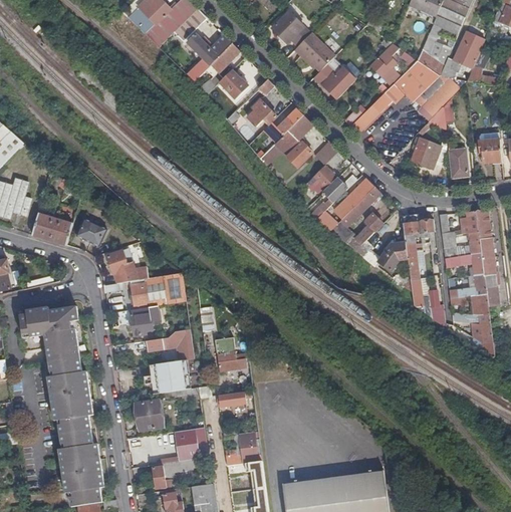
[(135,0),(122,12),(158,47),(174,32),(198,8),(189,0),(180,0),(181,1),(171,10),(161,1),(162,0),(135,0)]
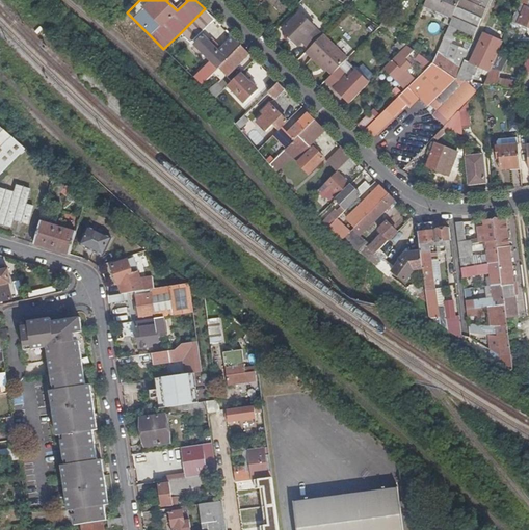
[(424,0),(423,5),(450,18),(457,0),(424,0)]
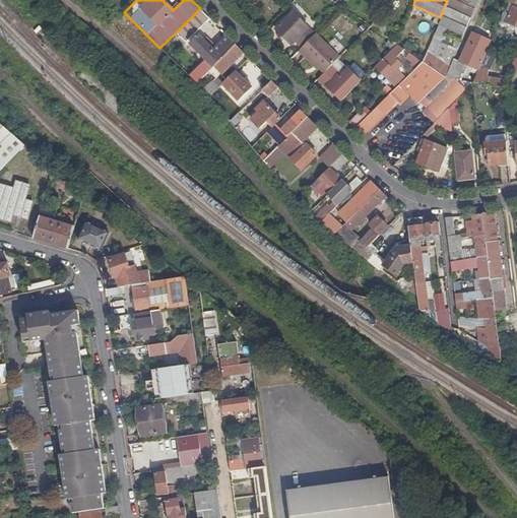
[(447,0),(440,17),(436,27),(421,61),(429,66),(444,76),(452,57),(453,54),(438,42),(445,26),(462,35),(476,0),(447,0)]
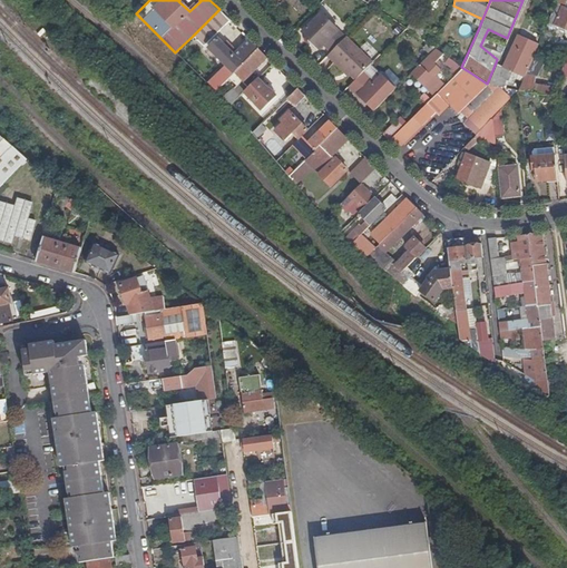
[(555,0),(543,31),(550,35),(555,26),(566,30),(566,8),(564,7),(566,0),(555,0)]
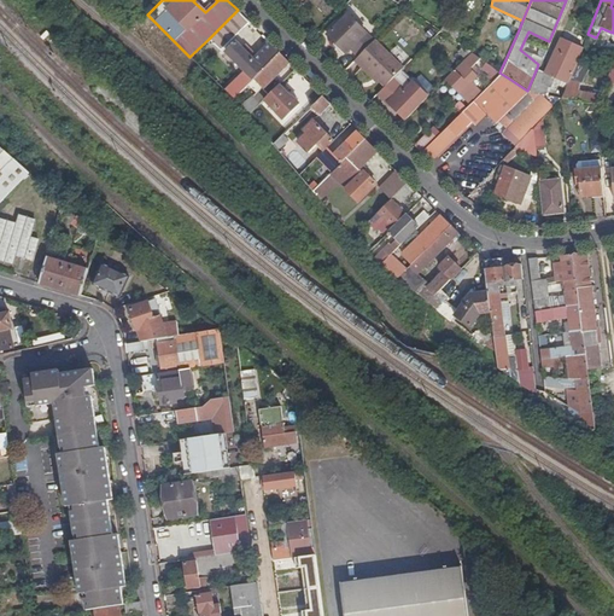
[(238,10),(209,39),(221,50),(249,22),(238,10)]
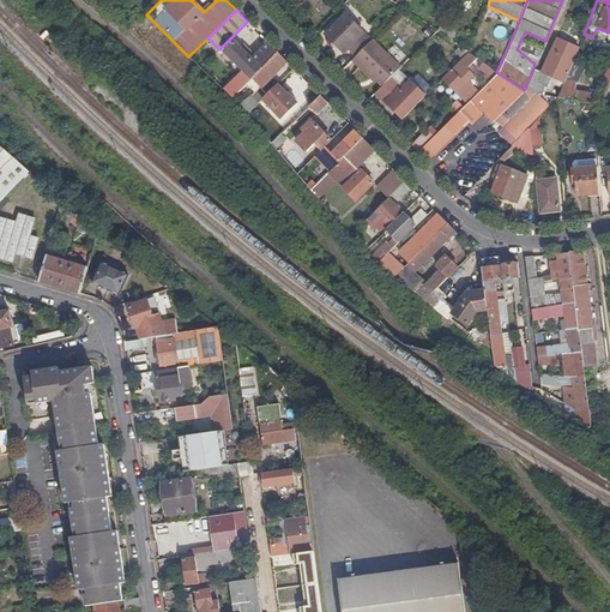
[(370,40),(362,31),(344,13),(324,34),(342,52),(346,47),(355,55),(370,40)]
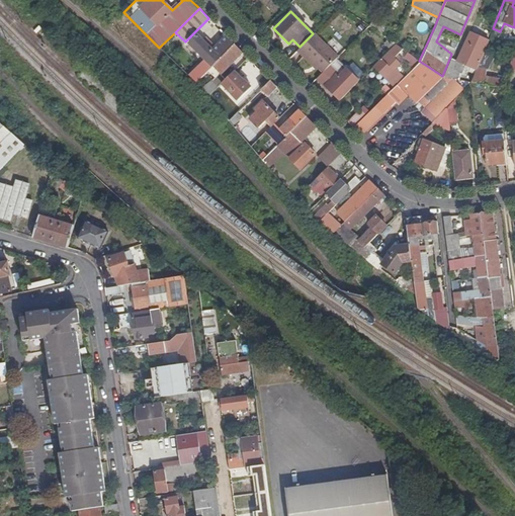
[(380,26),(383,20),(374,15),(371,22),(380,26)]
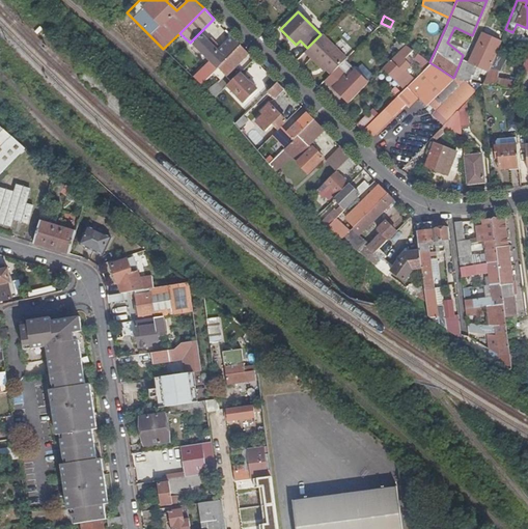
[(345,58),(321,34),(307,48),(303,52),(309,58),(311,56),(324,68),(330,75),(337,66),(345,58)]
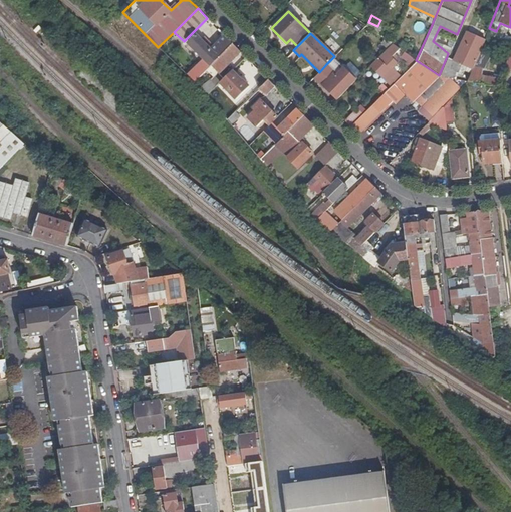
[(204,61),(189,76),(195,82),(200,77),(211,65),(233,44),(225,36),(212,47),(210,50),(201,41),(196,35),(187,43),(204,61)]
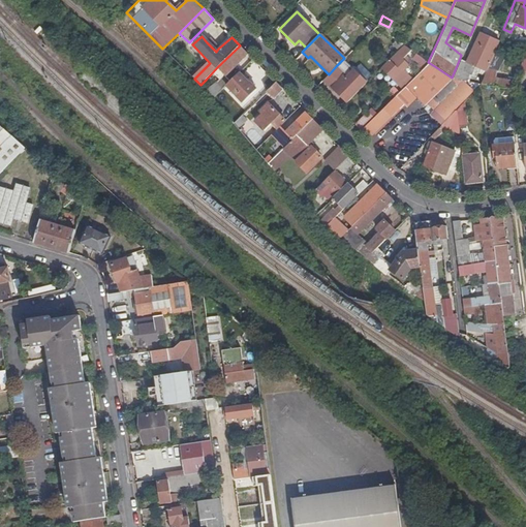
[(209,40),(207,42),(216,52),(218,49),(209,40)]
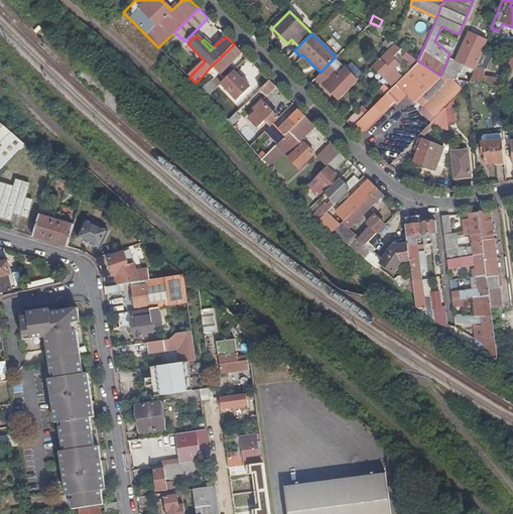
[(393,43),(386,39),(383,42),(388,48),(393,43)]
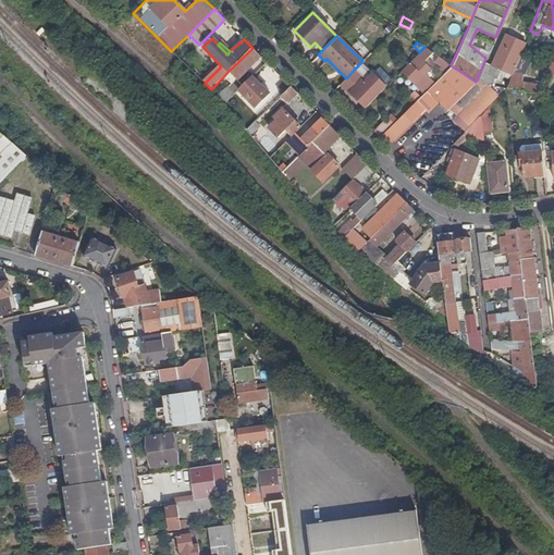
[(401,71),(422,94),(433,83),(423,74),(431,66),(430,62),(426,59),(432,52),(425,47),(419,52),(401,71)]
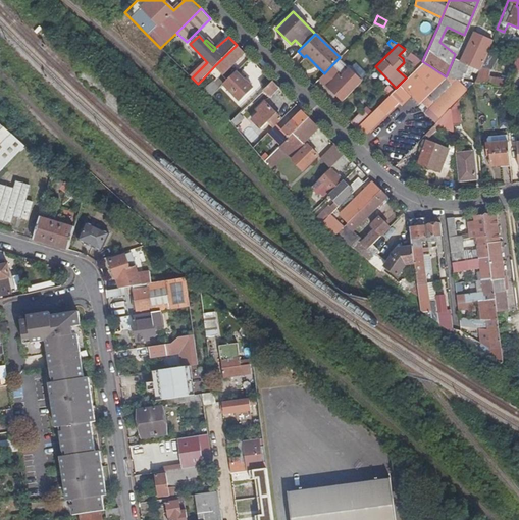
[(454,57),(446,76),(459,80),(466,63),(479,68),(479,67),(486,51),(468,44),(461,60),(454,57)]
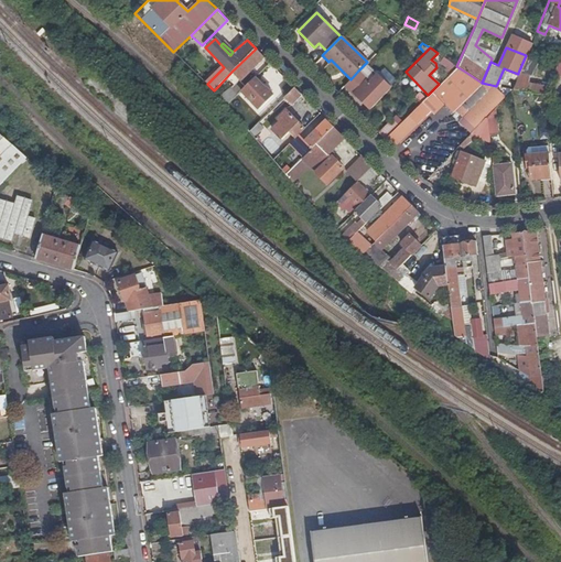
[(240,80),(265,57),(256,49),(232,72),(240,80)]
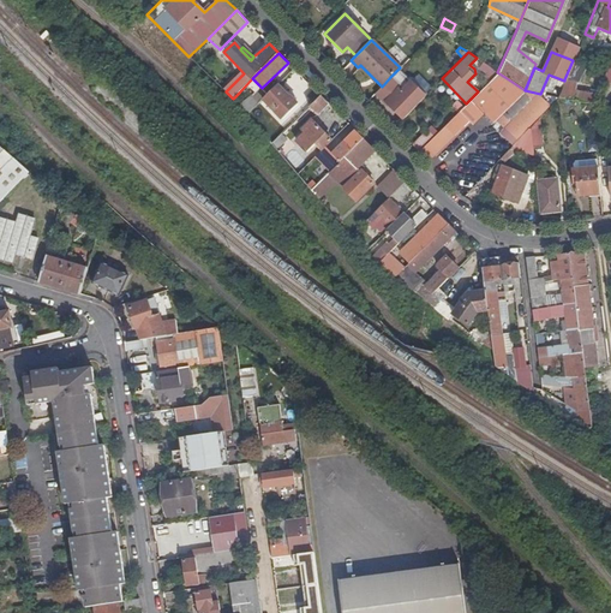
[(497,72),(481,61),(478,67),(484,72),(481,77),(487,82),(497,72)]
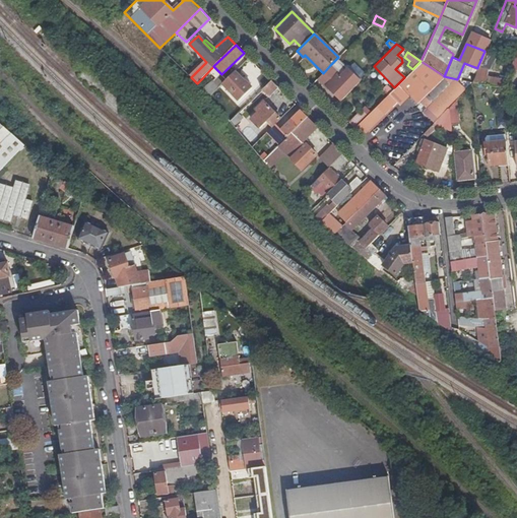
[(305,55),(303,57),(316,69),(317,67),(305,55)]
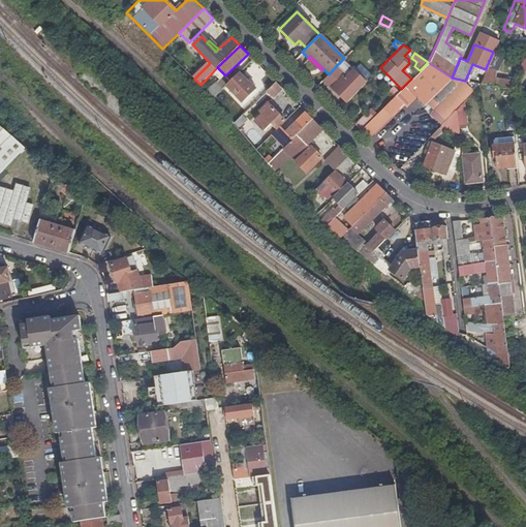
[(390,100),(360,130),(367,137),(412,93),(418,98),(420,95),(427,102),(452,78),(436,67),(428,62),(420,70),(411,79),(401,89),(390,100)]
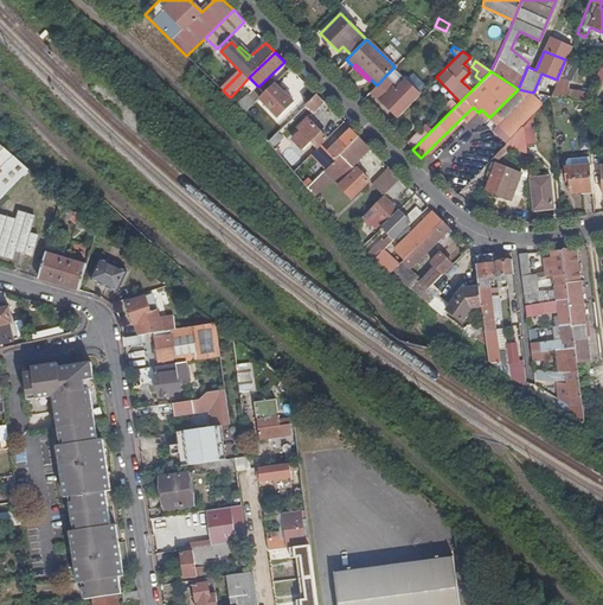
[(377,86),(371,91),(396,118),(418,94),(404,80),(396,88),(385,76),(377,86)]
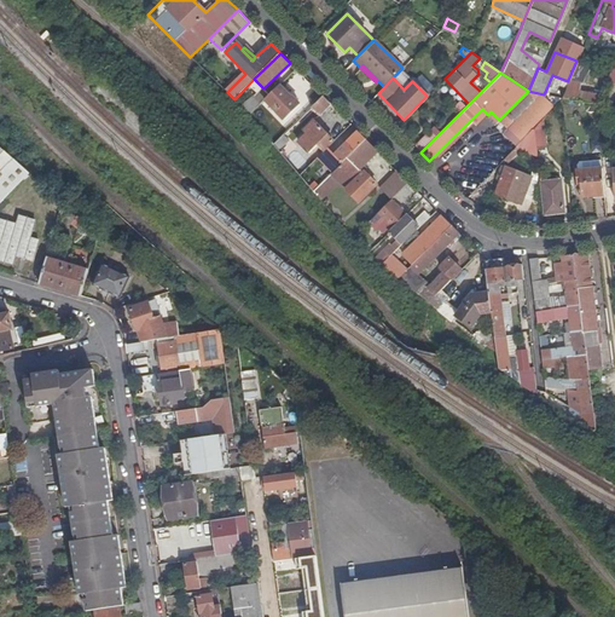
[(247,101),(241,107),(248,115),(264,99),(268,94),(264,88),(254,79),(241,93),(247,101)]
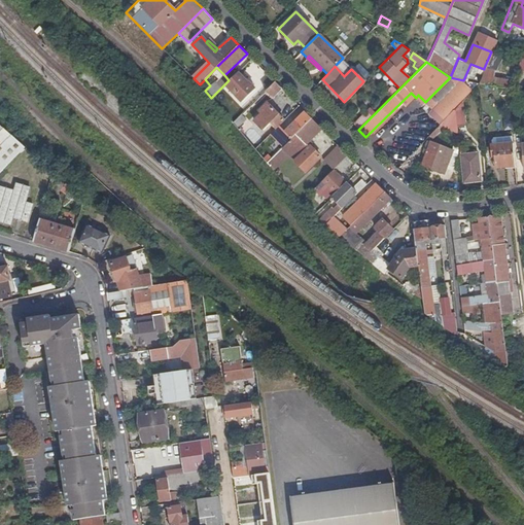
[(484,69),(478,82),(508,89),(511,79),(492,76),(494,70),(484,68),(484,69)]
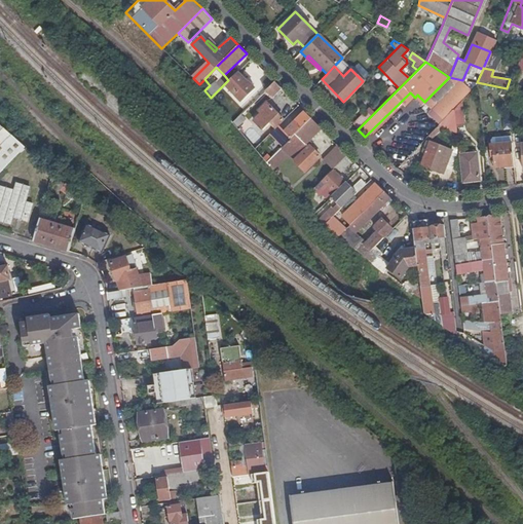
[(228,80),(224,84),(240,101),(254,89),(247,82),(236,73),(228,80)]
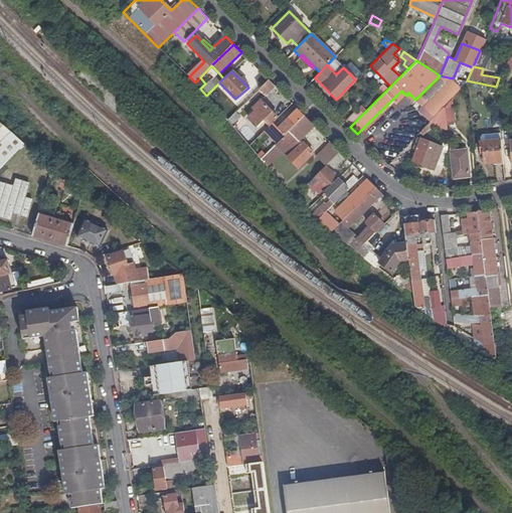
[(440,75),(415,100),(433,117),(444,106),(451,99),(467,80),(453,78),(440,75)]
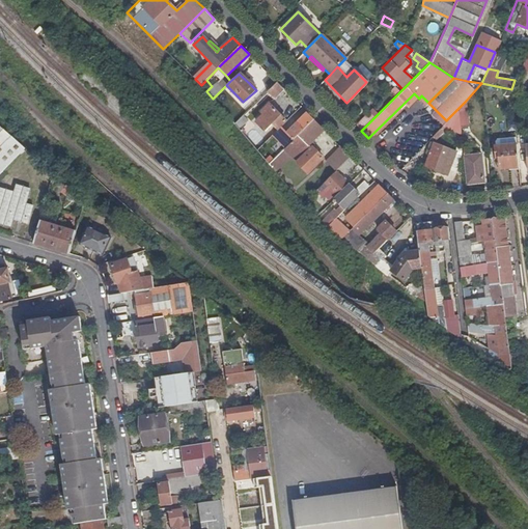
[(206,80),(201,85),(206,91),(212,86),(206,80)]
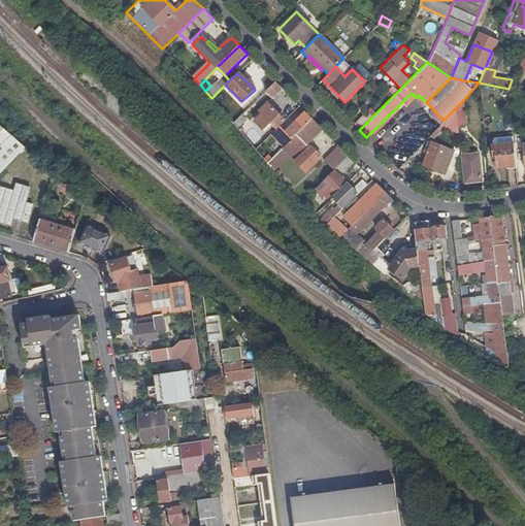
[(271,98),(282,89),(275,81),(265,92),(271,98)]
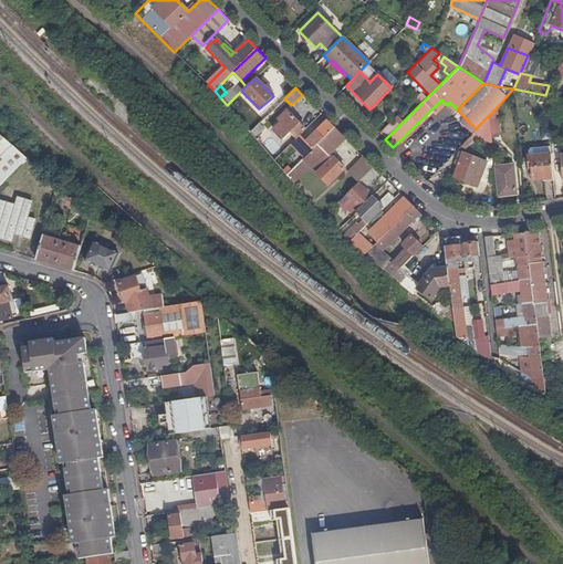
[(496,108),(488,116),(490,134),(498,133),(496,108)]
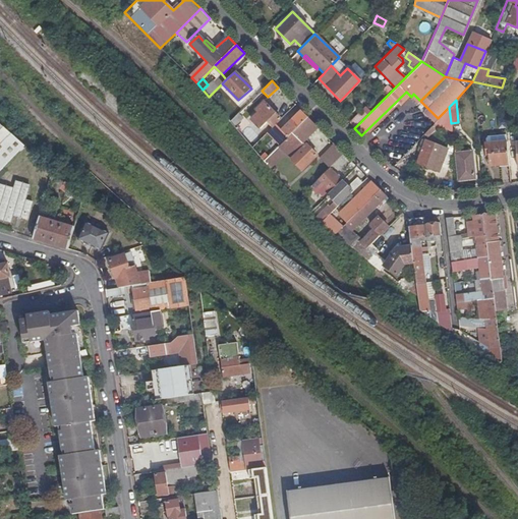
[(229,122),(238,114),(239,113),(229,101),(220,111),(229,122)]
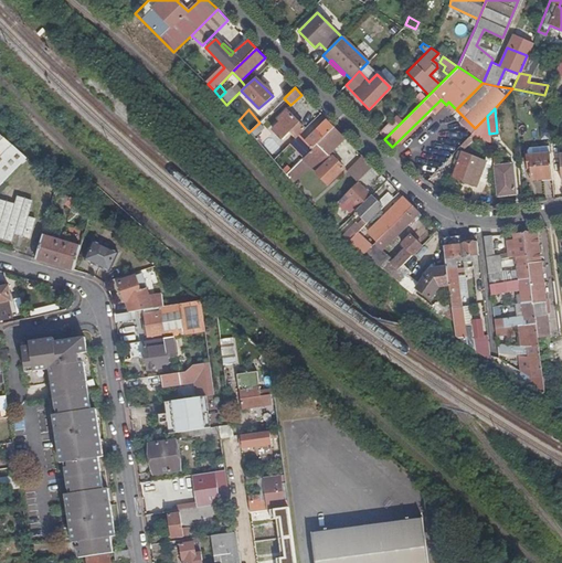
[(295,137),(304,128),(285,110),(276,118),(279,123),(272,129),(282,139),(289,131),(295,137)]
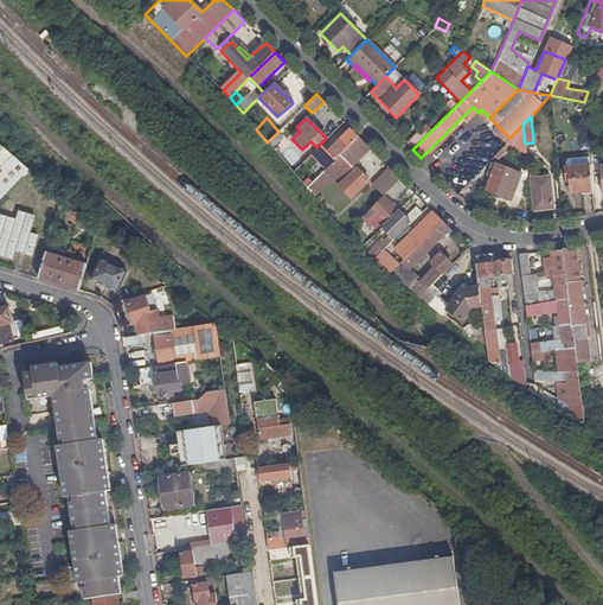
[(523,125),(510,138),(505,144),(525,151),(525,144),(523,125)]
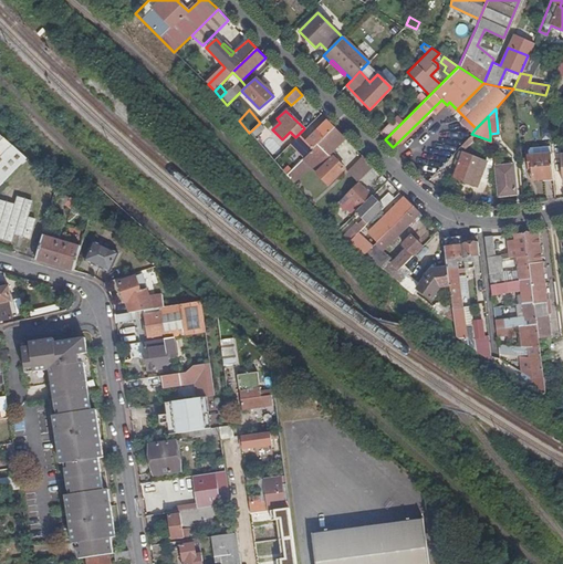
[(305,155),(334,127),(326,121),(299,147),(299,148),(305,155)]
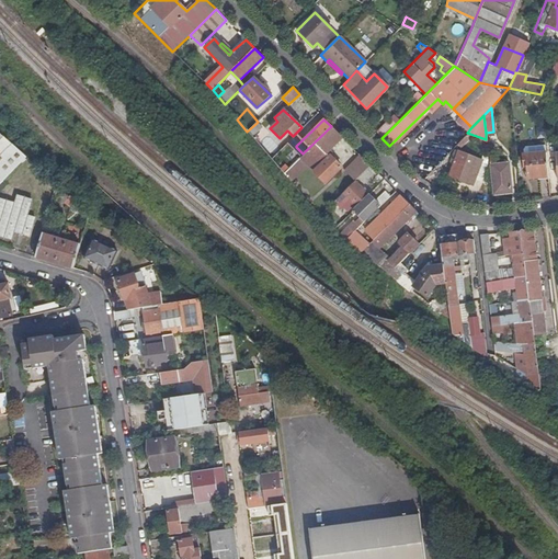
[(247,132),(251,136),(260,127),(257,123),(247,132)]
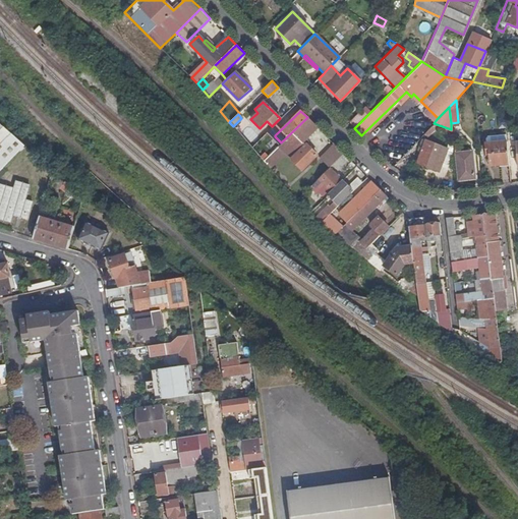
[(278,146),(285,153),(300,169),(315,155),(304,145),(307,141),(304,139),(318,127),(307,117),(281,142),(278,146)]
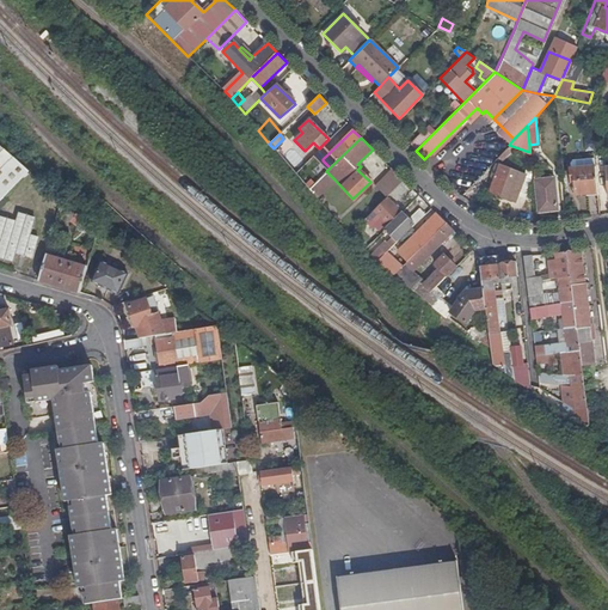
[(0,200),(30,171),(0,145),(0,200)]
